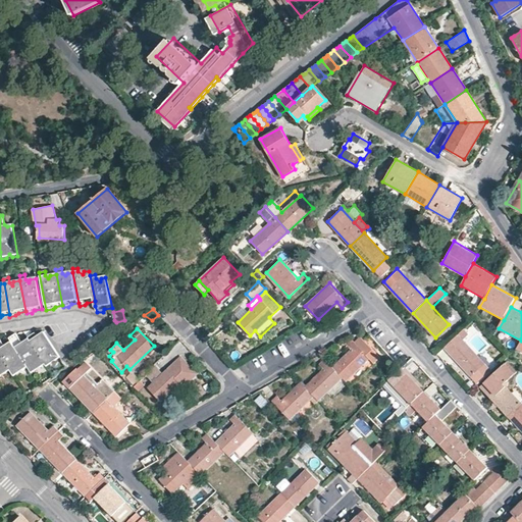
[(468,334),(463,329),(458,334),(463,340),(468,334)]
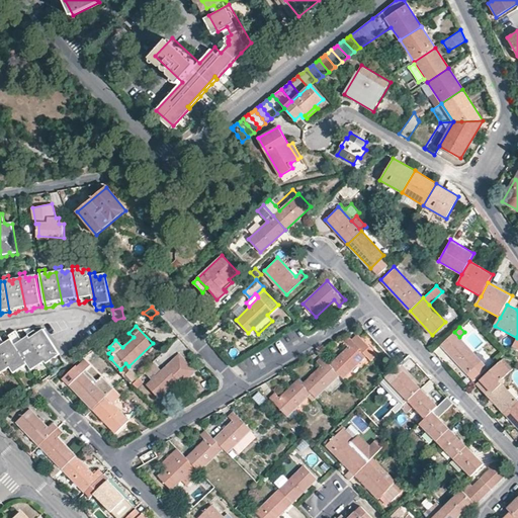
[(42,330),(35,335),(41,336),(42,338),(47,336),(42,330)]
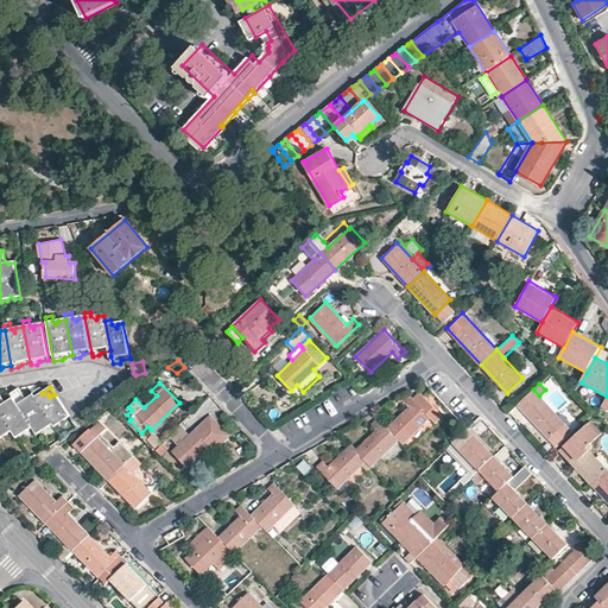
[(18,405),(32,426),(37,434),(52,423),(33,397),(29,399),(23,397),(18,388),(10,393),(14,399),(18,405)]
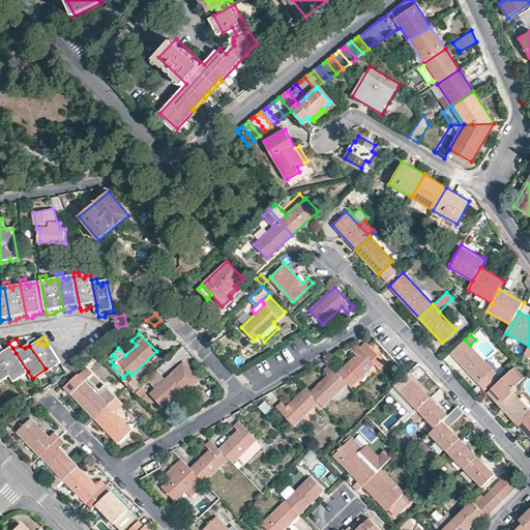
[(28,344),(29,346),(46,369),(47,371),(60,362),(48,344),(43,346),(42,344),(36,343),(34,339),(28,344)]
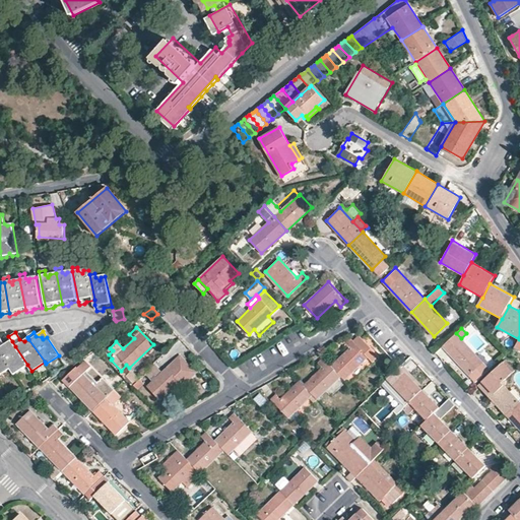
[(461,338),(456,333),(443,345),(470,376),(484,363),(461,338)]
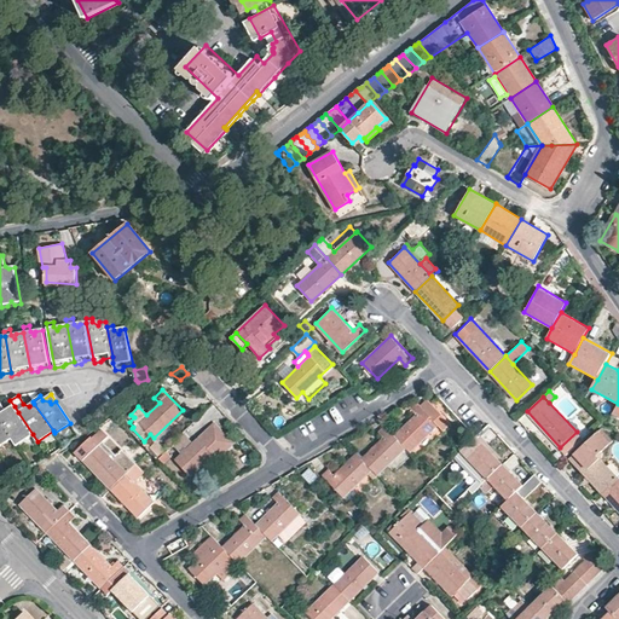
[(395,435),(406,447),(411,451),(439,424),(444,429),(450,423),(427,400),(421,405),(417,401),(411,408),(417,414),(395,435)]
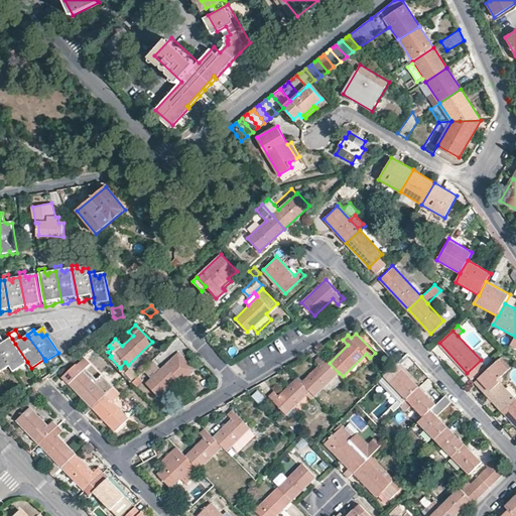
[(0,351),(10,366),(12,370),(27,362),(15,344),(10,347),(9,344),(5,343),(0,335),(0,351)]
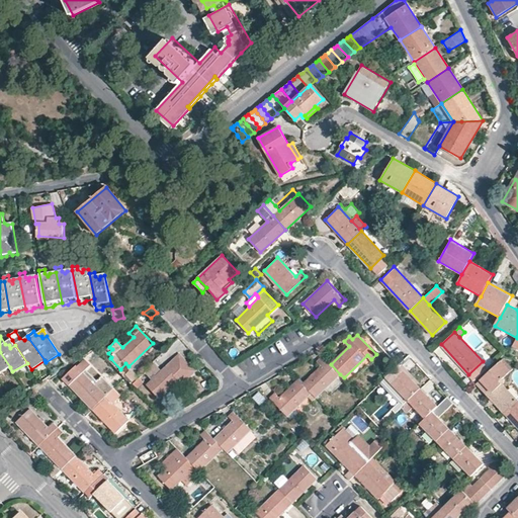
[(0,372),(10,367),(0,352),(0,372)]
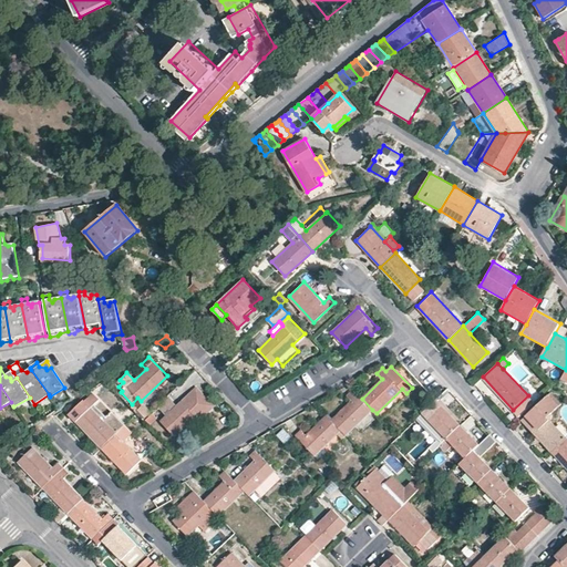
[(214,406),(196,387),(160,421),(174,436),(194,416),(198,421),(214,406)]
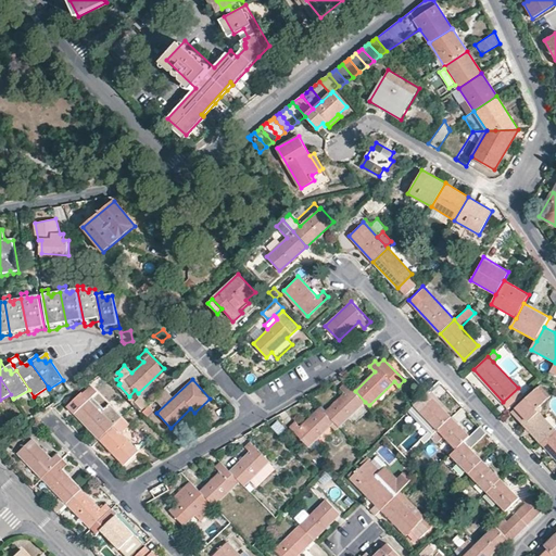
[(325,412),(335,421),(339,427),(365,402),(355,391),(345,381),(339,387),(344,392),(325,412)]
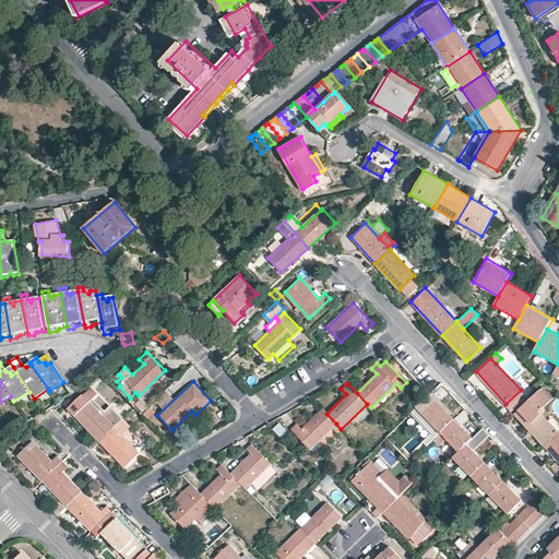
[(551,399),(539,387),(516,408),(524,416),(520,419),(545,445),(558,431),(558,430),(539,409),(551,399)]
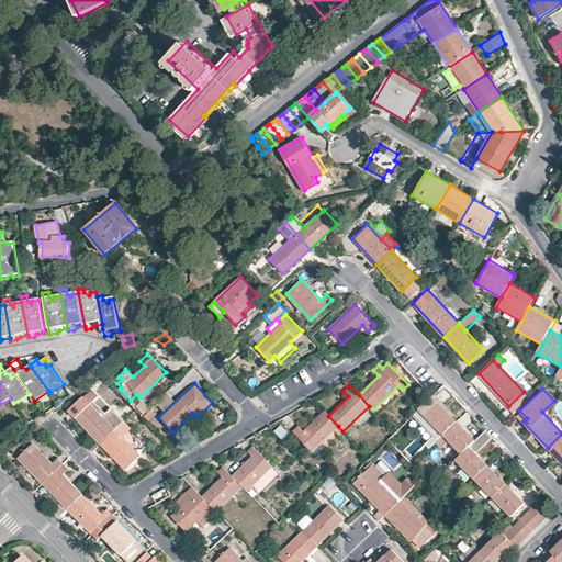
[(101,444),(124,420),(111,408),(105,414),(103,417),(89,404),(92,401),(98,395),(91,390),(86,395),(83,393),(68,411),(101,444)]
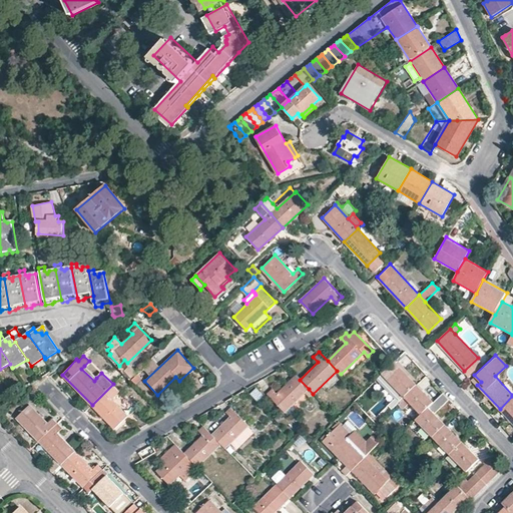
[(157,366),(150,359),(141,368),(148,375),(157,366)]
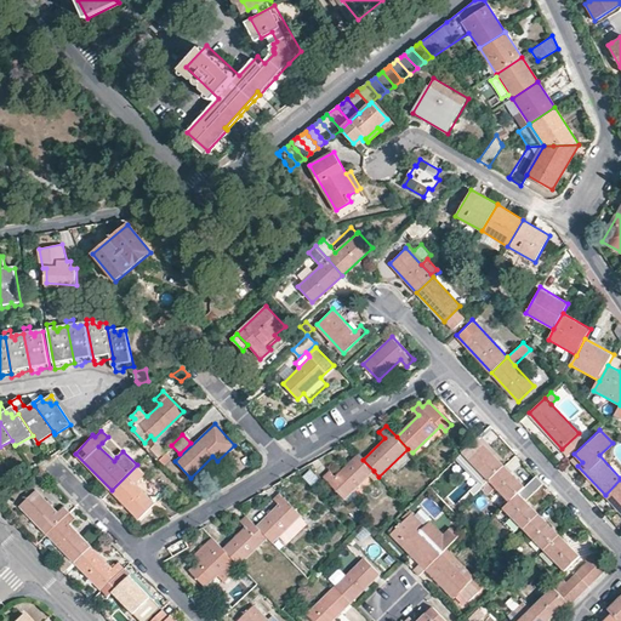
[(505,465),(478,437),(463,451),(488,477),(480,483),(484,485),(505,465)]
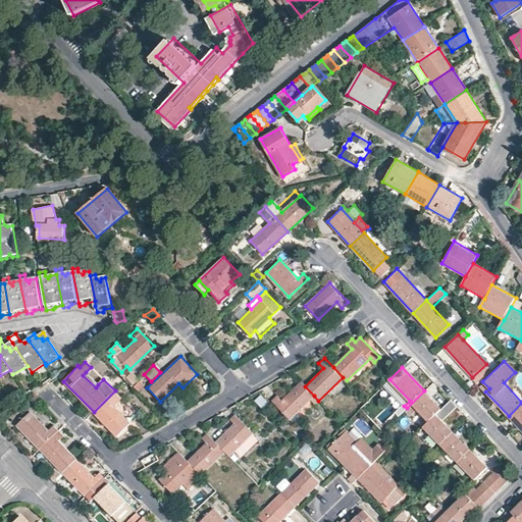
[(98,384),(86,372),(83,375),(96,387),(98,384)]
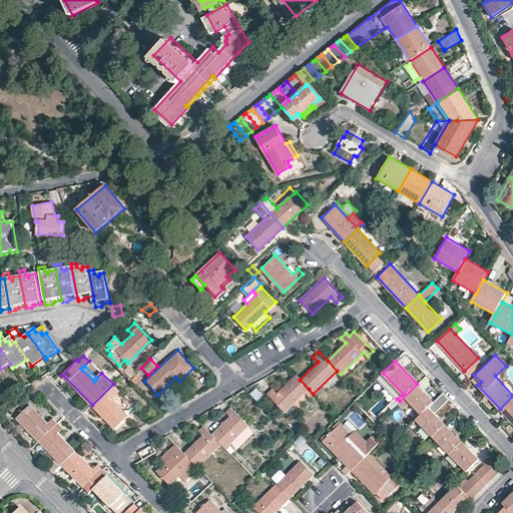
[(123,372),(124,373),(130,379),(136,373),(129,367),(123,372)]
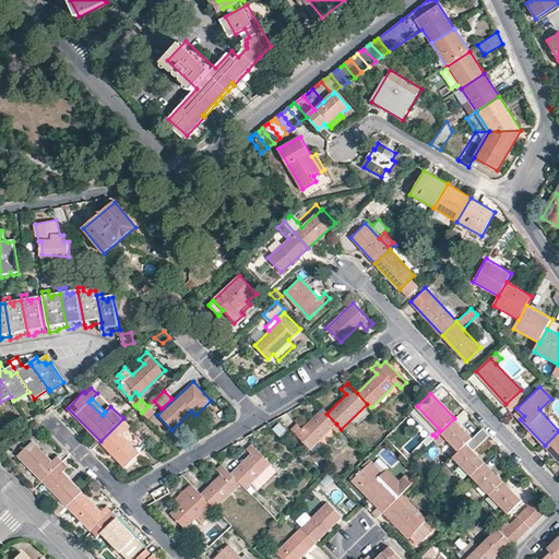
[(326,414),(321,408),(302,427),(297,423),(290,429),(310,449),(336,424),(326,414)]
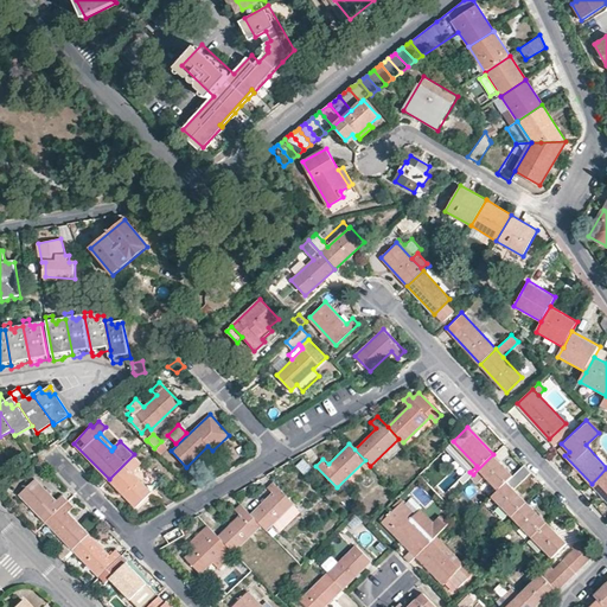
[(569,452),(561,443),(557,447),(564,455),(569,452)]
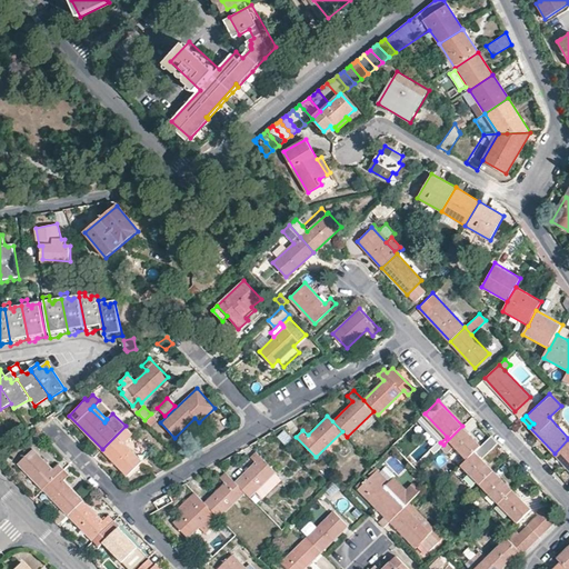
[(151,451),(126,426),(102,449),(128,475),(151,451)]
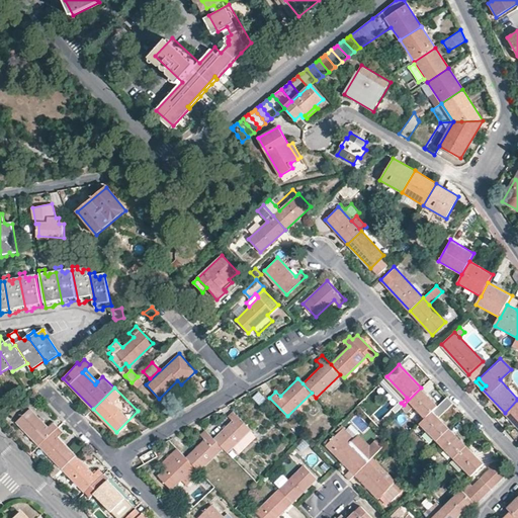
[(438,406),(421,387),(404,405),(403,406),(408,411),(414,406),(426,418),(438,406)]
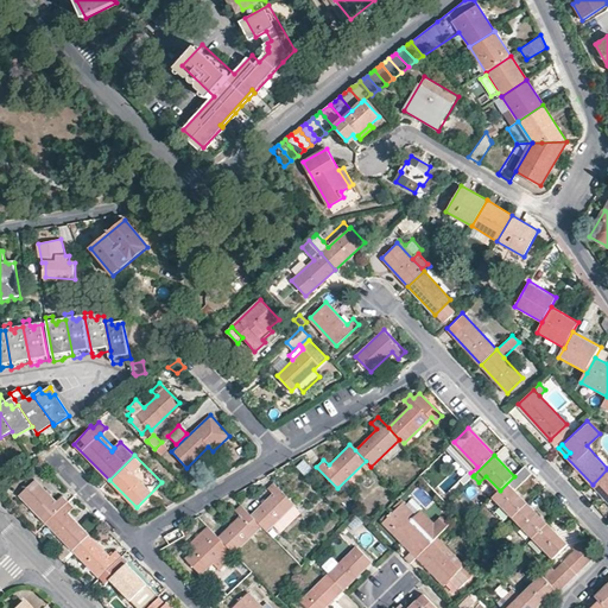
[(305,461),(297,467),(304,476),(312,470),(305,461)]
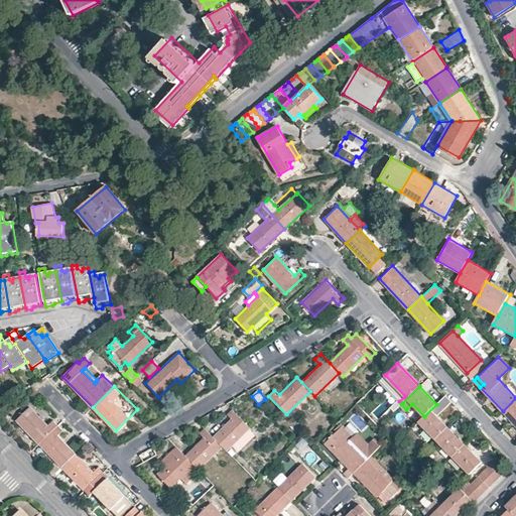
[(454,421),(442,410),(453,401),(446,394),(436,404),(424,416),(441,433),(448,427),(454,421)]
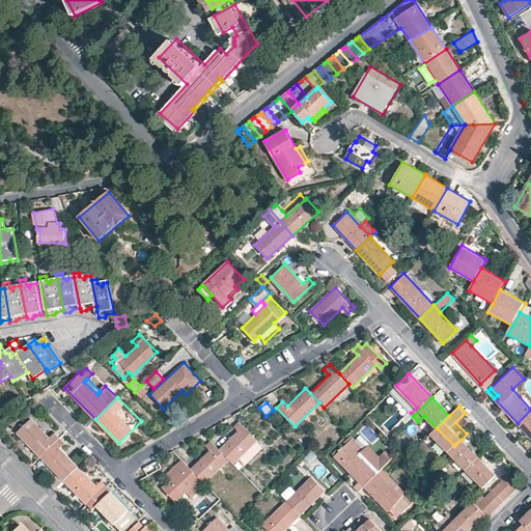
[(530,410),(518,423),(530,437),(530,410)]
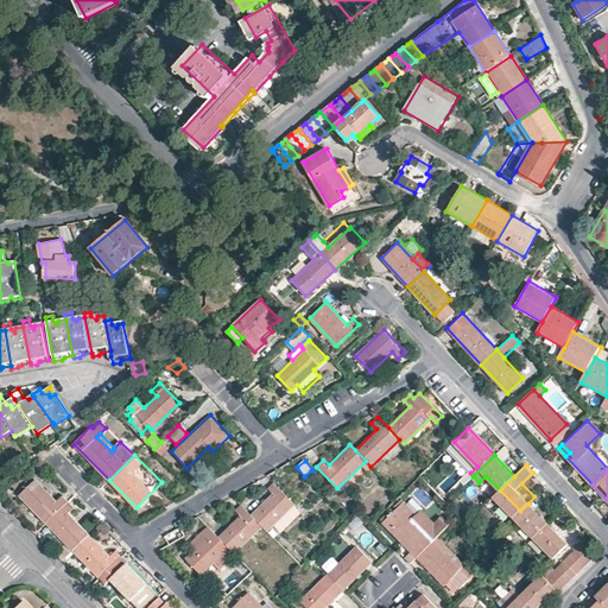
[(19,495),(45,523),(68,501),(62,495),(56,501),(35,480),(19,495)]
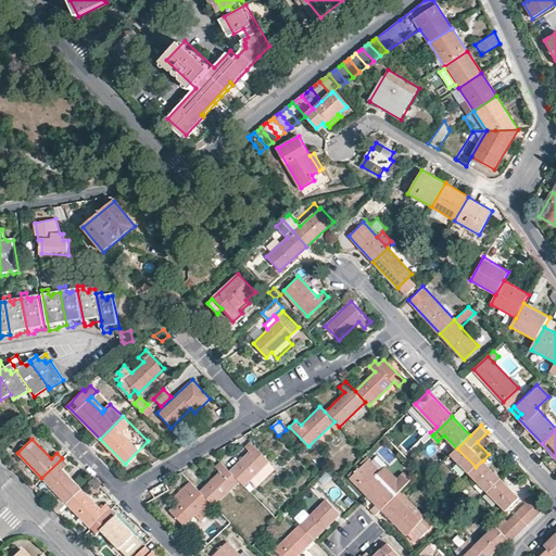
[(230,472),(239,481),(243,485),(250,480),(268,462),(269,460),(250,440),(243,446),(250,453),(230,472)]
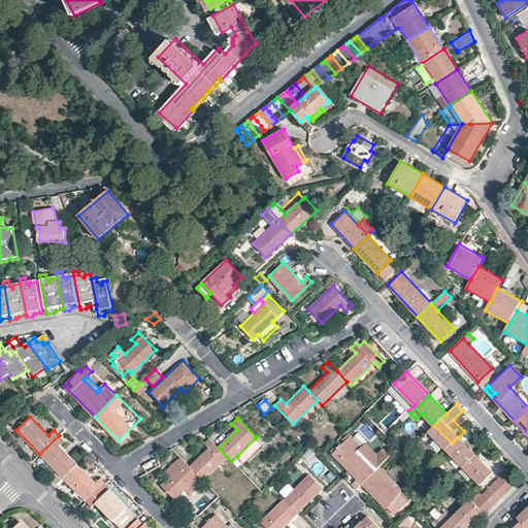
[(382,464),(390,456),(384,449),(377,455),(365,443),(362,447),(348,433),(341,439),(343,441),(336,449),(334,447),(330,451),(357,479),(352,484),(354,486),(357,489),(362,484),(375,470),(382,464)]
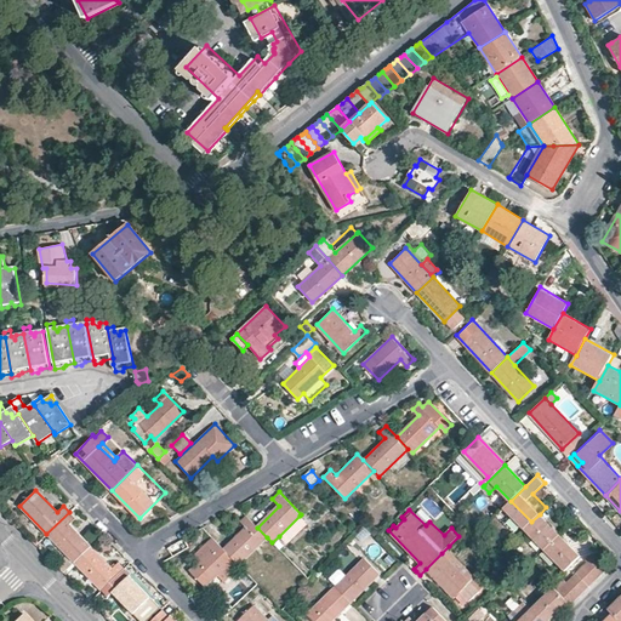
[(69,512),(46,534),(66,553),(56,565),(63,573),(74,562),(91,546),(69,524),(75,518),(69,512)]
